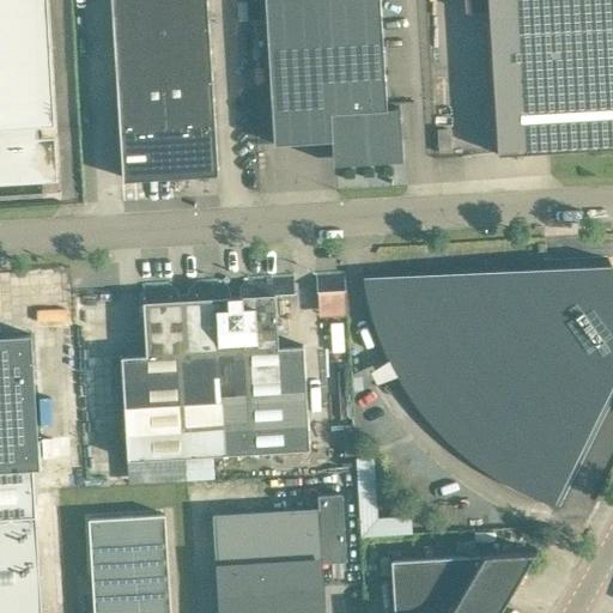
[(46,0),(0,0),(0,169),(42,168),(41,138),(38,138),(37,126),(54,125),(46,0)]
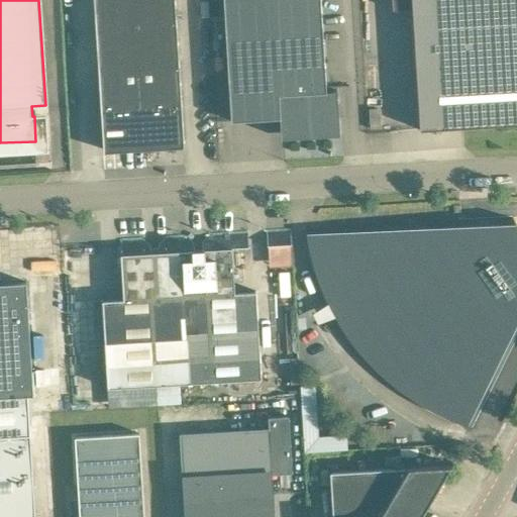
[(184,144),(175,0),(94,0),(103,149),(184,144)]
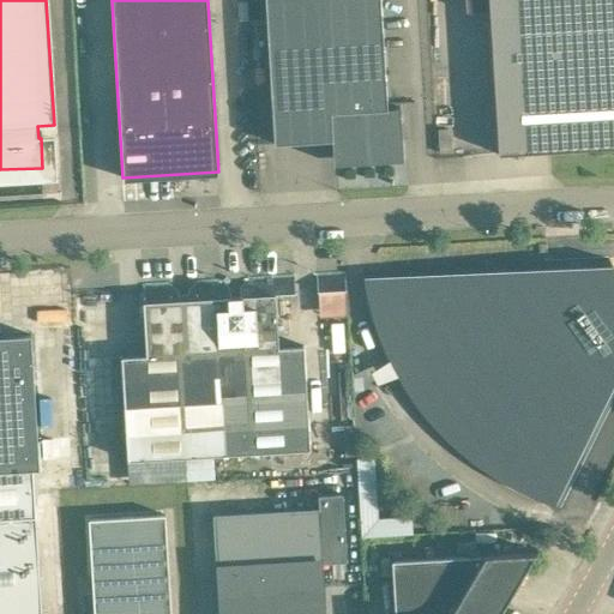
[(387,108),(380,0),(265,0),(275,144),(332,140),(333,150),(336,150),(337,160),(399,155),(399,140),(401,140),(401,138),(398,138),(398,127),(399,127),(399,125),(398,125),(398,121),(401,121),(401,107),(387,108)]
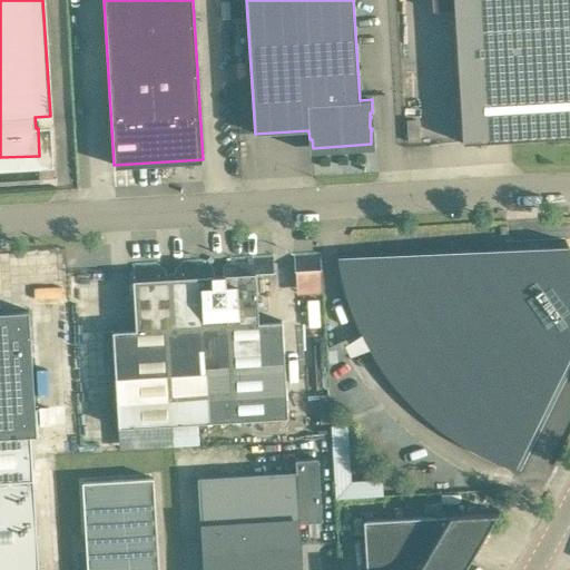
[(569,0),(432,0),(433,11),(454,10),(463,143),(569,136),(569,0)]
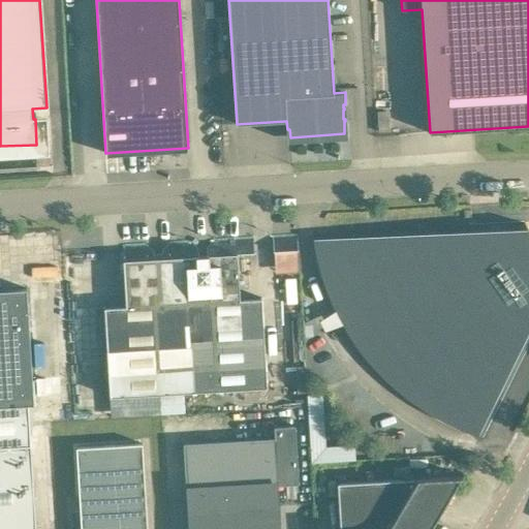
[(472,431),(483,435),(480,438),(481,438),(528,341),(528,230),(524,223),(526,223),(525,222),(312,236),(312,237),(315,237),(319,254),(329,283),(342,310),(358,336),(376,360),(397,381),(421,401),(445,417),(472,431)]
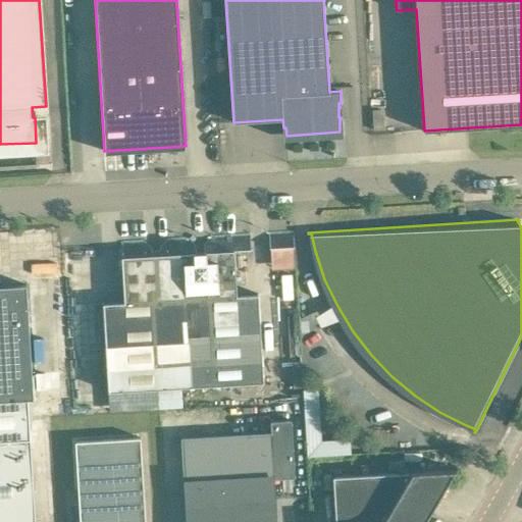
[(270,248),(295,247),(294,232),(269,233),(270,248)]
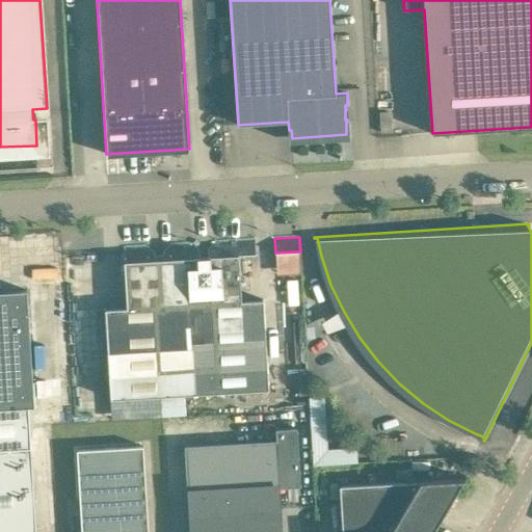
[(190,394),(269,390),(264,299),(242,300),(239,256),(256,254),(255,239),(214,242),(208,248),(209,257),(200,257),(200,249),(192,243),(181,244),(190,394)]
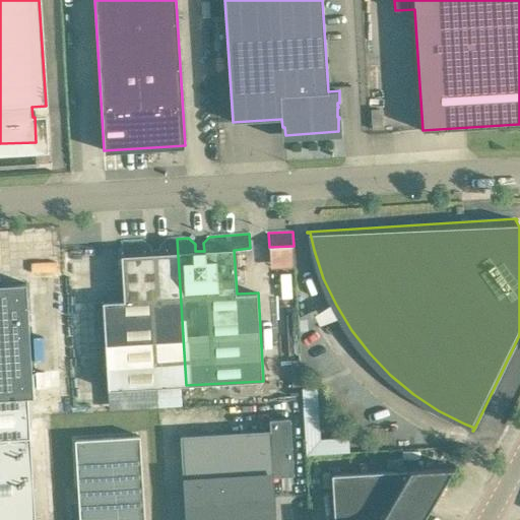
[(108,390),(186,385),(177,239),(166,239),(159,246),(159,253),(151,254),(150,246),(144,241),(121,242),(124,301),(103,302),(108,390)]
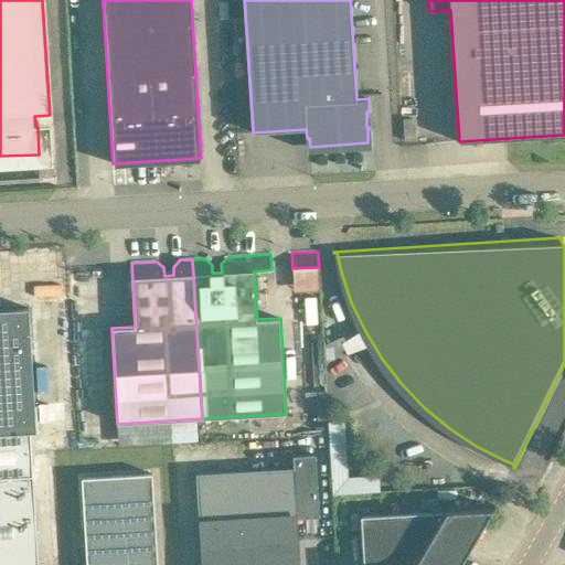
[(0,433),(31,432),(36,432),(29,308),(0,309),(0,433)]
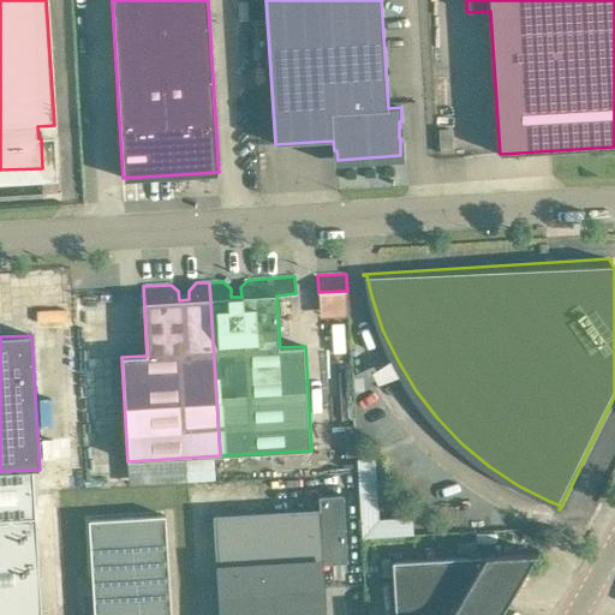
[(375,461),(358,463),(363,538),(411,535),(410,518),(378,519),(375,461)]
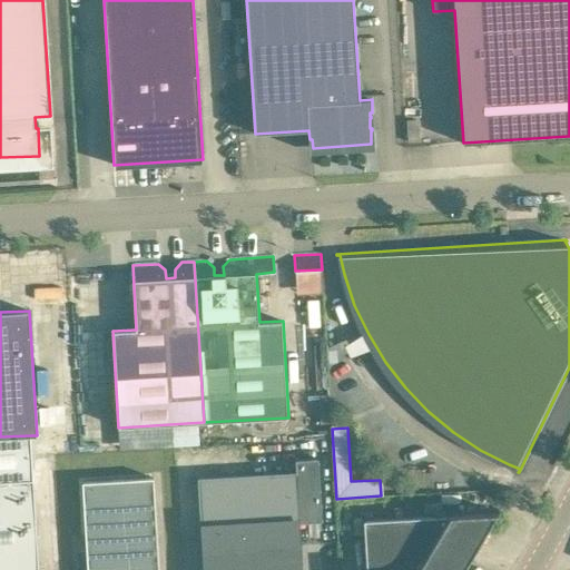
[(0,569),(38,569),(33,479),(31,435),(0,436),(0,569)]
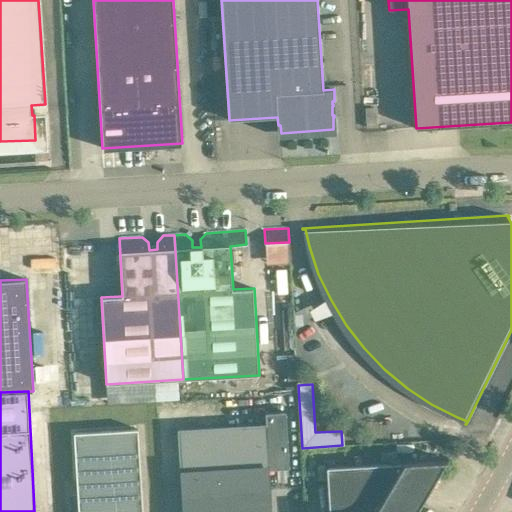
[(266,424),(178,429),(180,473),(268,468),(269,470),(289,468),(286,412),(265,413),(266,424)]
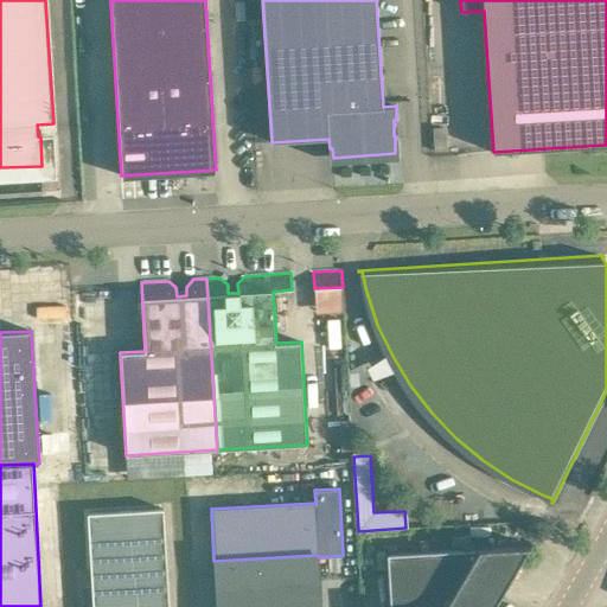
[(168,606),(164,509),(88,513),(93,590),(87,592),(88,606),(168,606)]
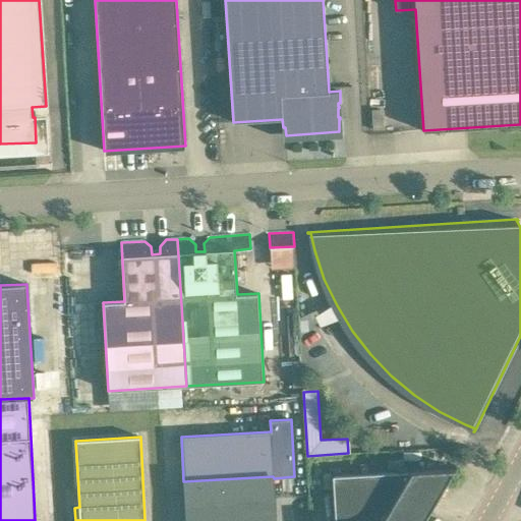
[(422,520),(455,468),(333,475),(335,520),(422,520)]
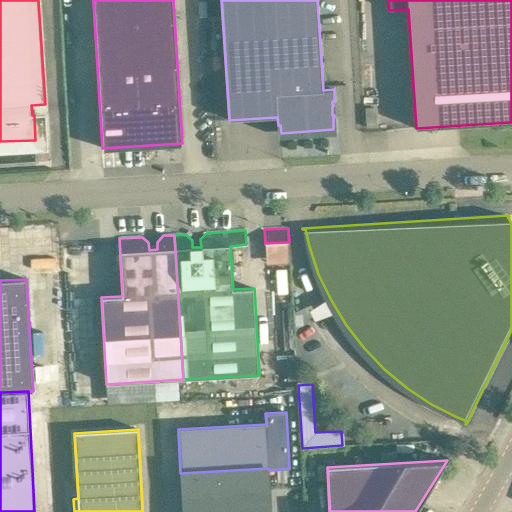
[(268,468),(180,473),(182,511),(264,511),(263,490),(270,490),(269,470),(268,468)]
